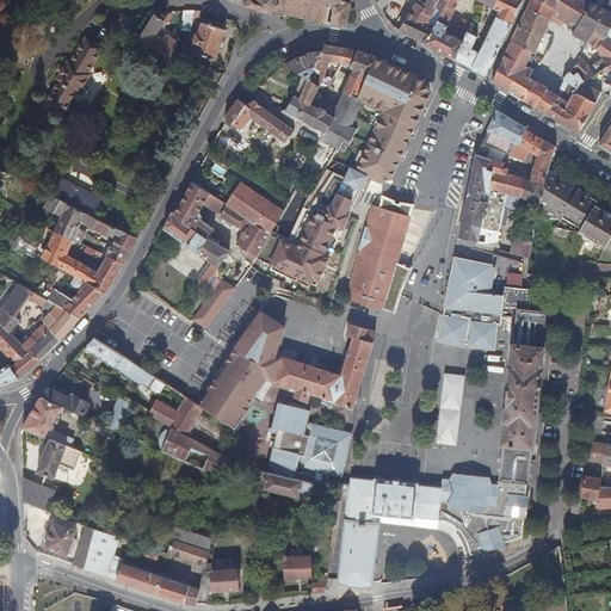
[(332,22),(346,24),(351,2),(344,1),(344,0),(245,0),(244,6),(272,13),(273,10),(283,12),(282,16),(287,17),(288,13),(325,20),(323,20),(332,23),(332,22)]
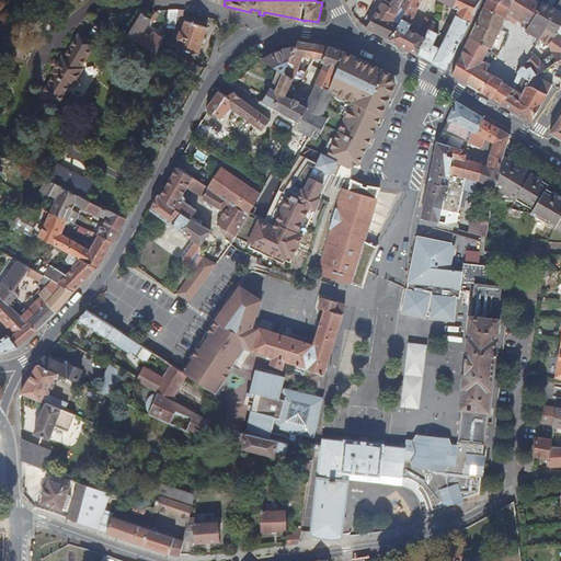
[(401,4),(402,0),(392,0),(390,4),(385,2),(366,29),(378,34),(390,39),(403,11),(399,9),(401,4)]
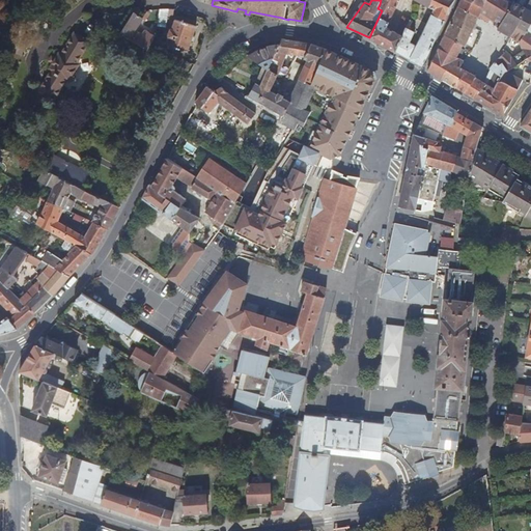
[(394,51),(396,52),(421,65),(429,49),(450,7),(453,0),(381,0),(380,4),(378,8),(382,10),(369,37),(379,43),(394,51)]
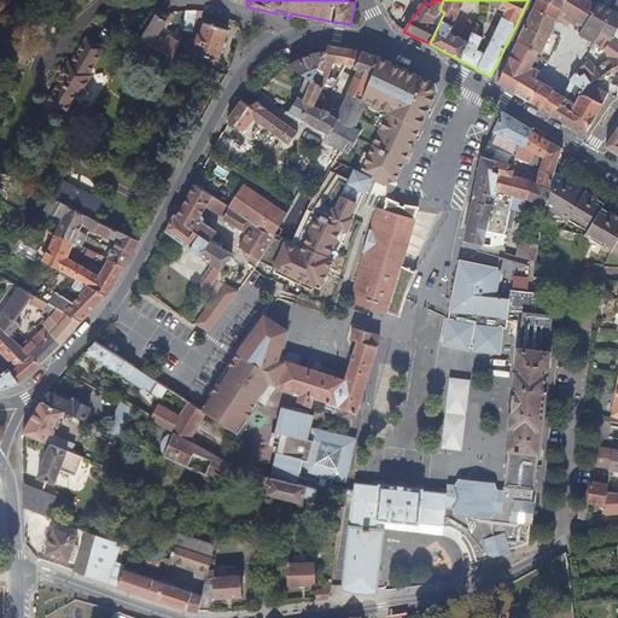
[(535,0),(532,6),(555,18),(558,15),(564,18),(571,22),(573,24),(579,28),(595,3),(590,0),(535,0)]
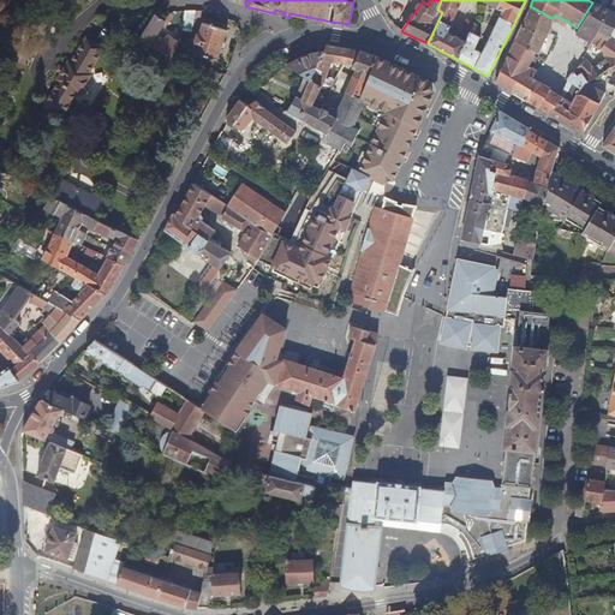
[(614,0),(611,0),(610,5),(607,10),(604,16),(595,33),(614,45),(614,0)]
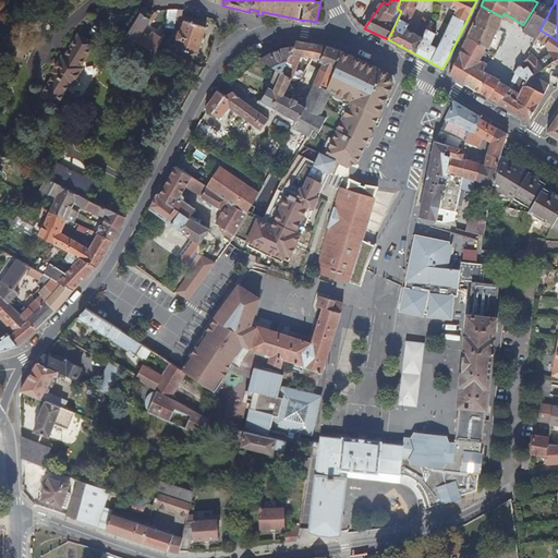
[(537,2),(523,25),(521,29),(535,38),(536,37),(540,29),(548,14),(550,9),(542,4),(537,2)]
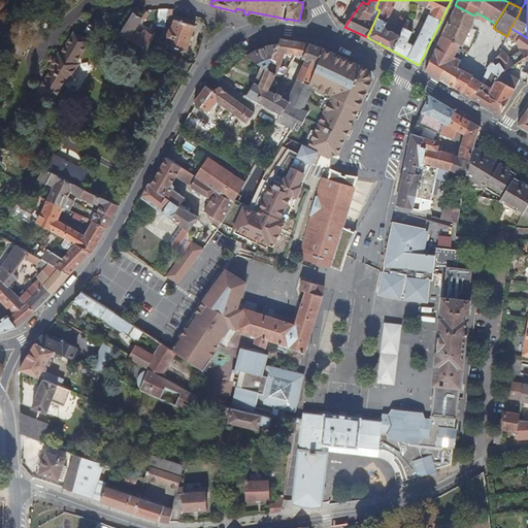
[(451,12),(440,37),(458,45),(460,46),(471,22),(474,17),(474,15),(455,5),(451,12)]
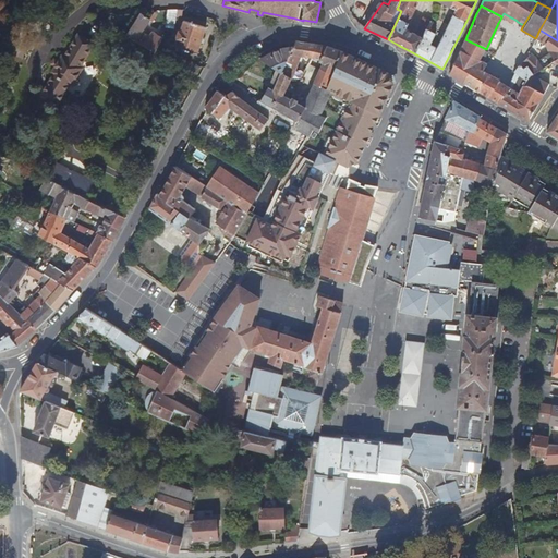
[(172,25),(171,9),(167,9),(162,10),(164,26),(172,25)]
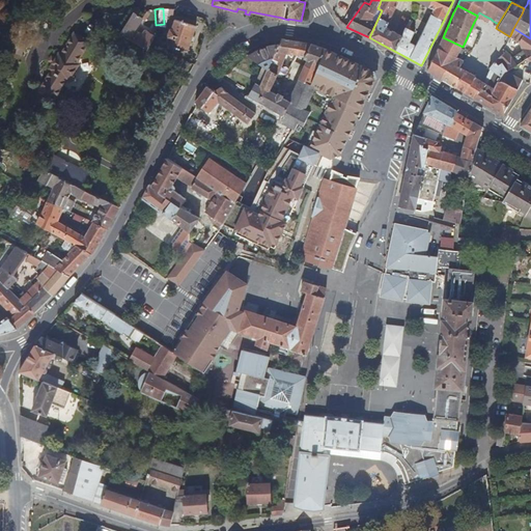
[(145,49),(147,49),(157,32),(156,27),(152,33),(144,29),(141,33),(134,28),(142,17),(133,10),(118,32),(131,40),(145,49)]
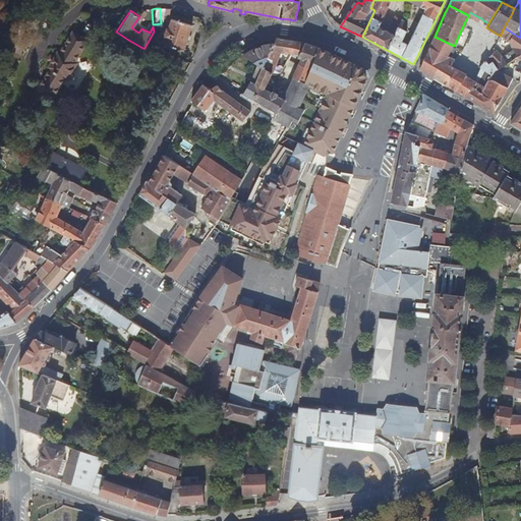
[(181,49),(188,23),(169,17),(167,22),(166,22),(162,35),(163,36),(161,43),(181,49)]
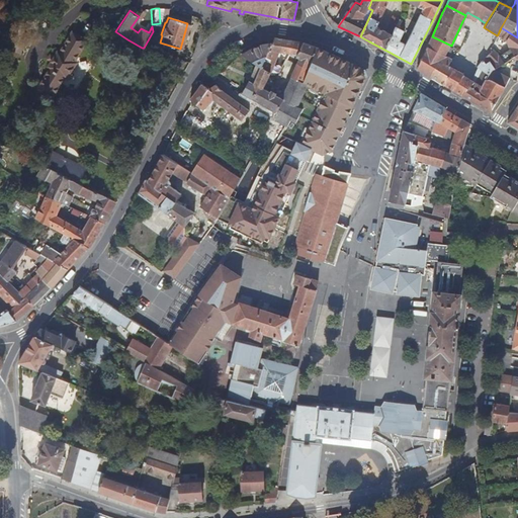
[(517,37),(501,27),(498,34),(497,35),(503,39),(509,45),(499,52),(501,59),(505,57),(509,54),(513,53),(517,50),(517,37)]
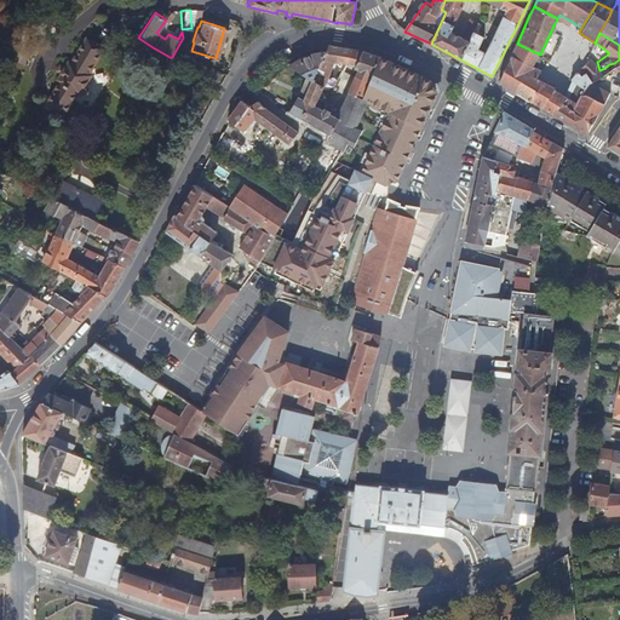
[(602,47),(595,42),(589,52),(586,57),(591,59),(597,62),(609,53),(602,47)]
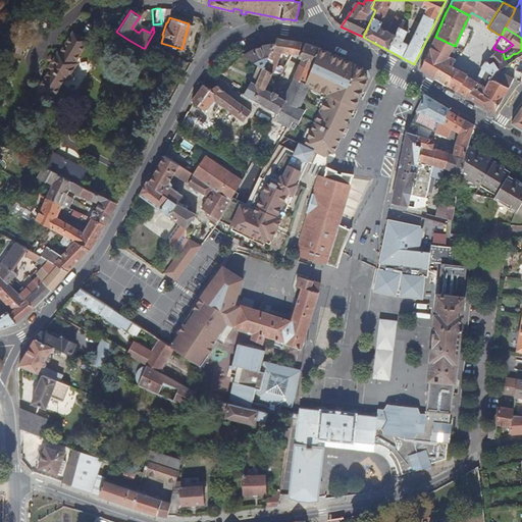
[(453,45),(435,37),(430,46),(420,69),(432,76),(435,79),(445,62),(453,67),(456,60),(448,56),(453,45)]
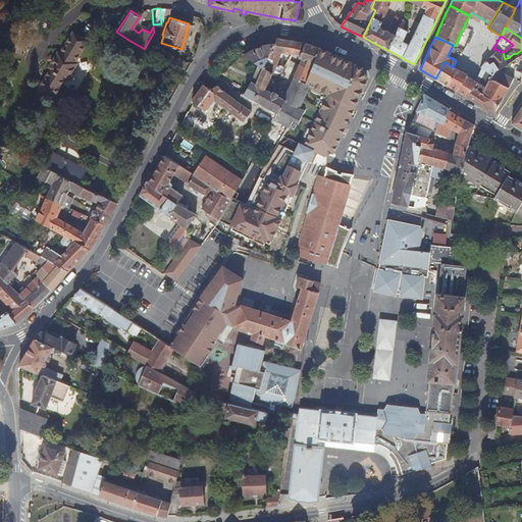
[(276,38),(275,38),(272,43),(265,56),(260,66),(273,75),(274,75),(279,74),(291,54),(298,57),(304,43),(299,41),(290,39),(276,38)]
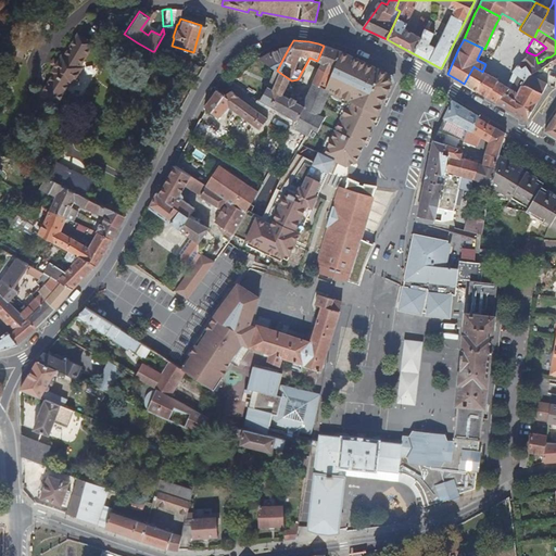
[(262,57),(258,59),(277,71),(282,60),(290,46),(288,46),(283,47),(277,49),(269,52),(262,57)]
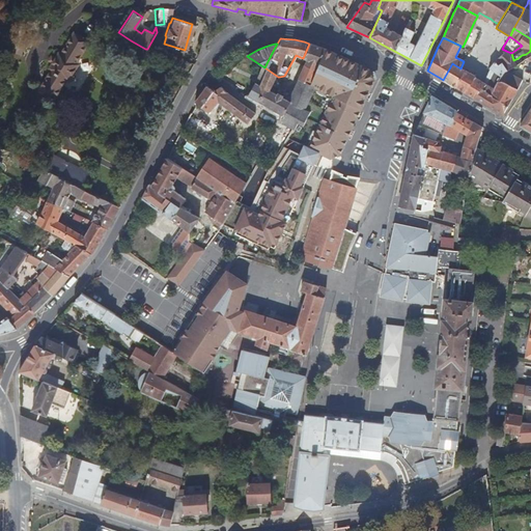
[(315,46),(309,44),(303,58),(306,60),(302,72),(296,86),(288,102),(304,110),(305,110),(314,86),(309,84),(317,70),(325,49),(315,46)]
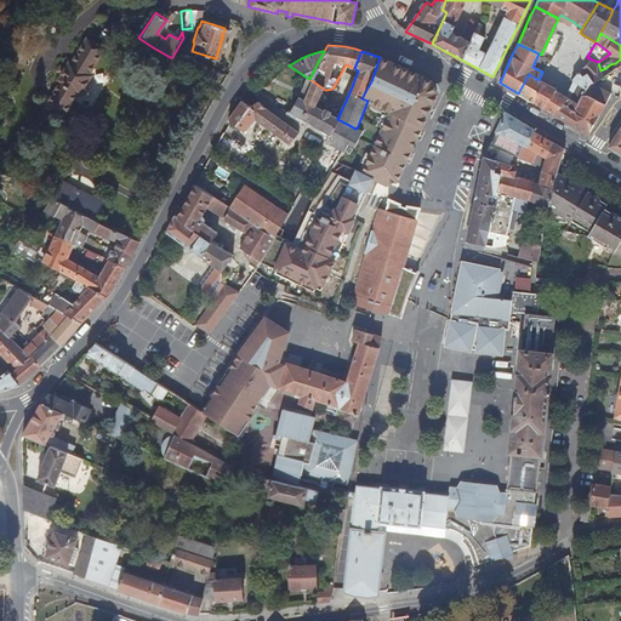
[(72,86),(84,62),(69,53),(56,79),(53,78),(43,95),(46,97),(34,121),(49,129),(62,106),(64,107),(74,89),(72,86)]
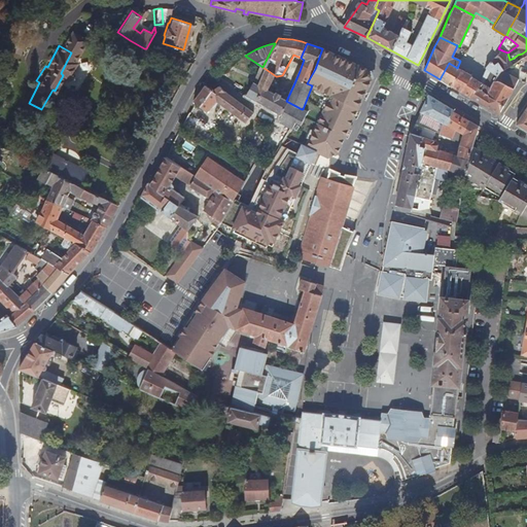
[(329,69),(337,51),(323,46),(322,48),(315,69),(307,83),(312,85),(315,88),(324,67),(329,69)]
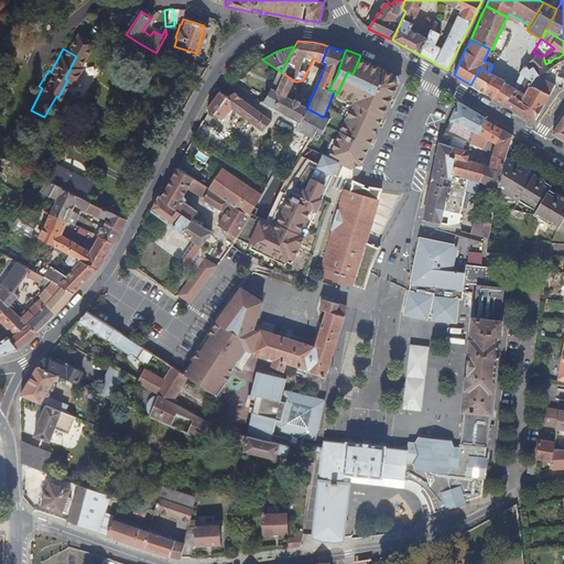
[(541,65),(545,64),(543,56),(538,54),(527,62),(531,66),(537,69),(538,67),(541,65)]
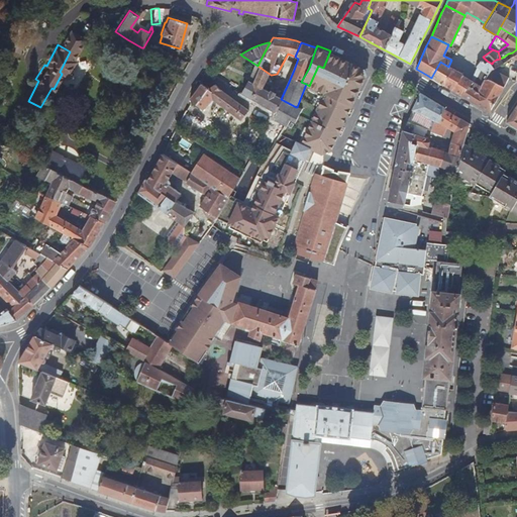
[(516,49),(512,53),(508,54),(516,59),(516,49)]
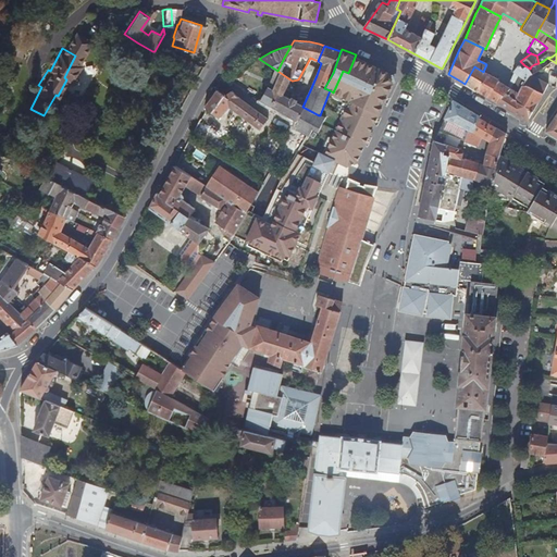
[(357,77),(364,59),(356,54),(348,73),(357,77)]
